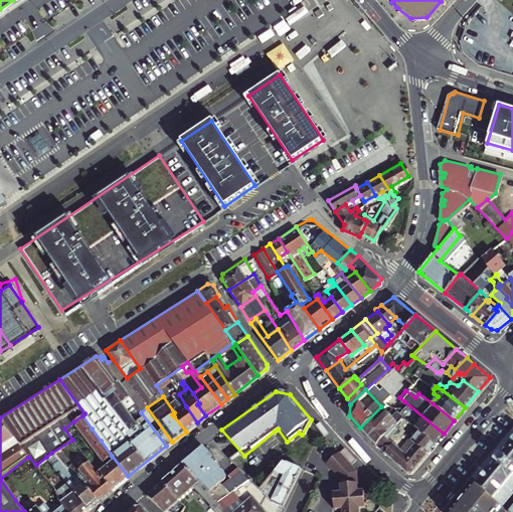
[(436,443),(444,434),(404,401),(397,410),(400,413),(411,422),(436,443)]
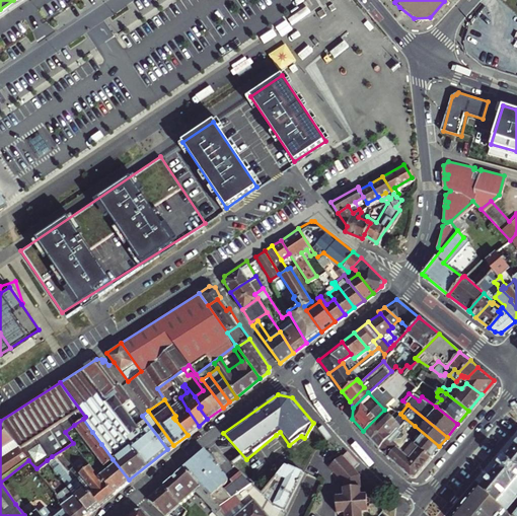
[(188,435),(199,426),(188,410),(175,420),(188,435)]
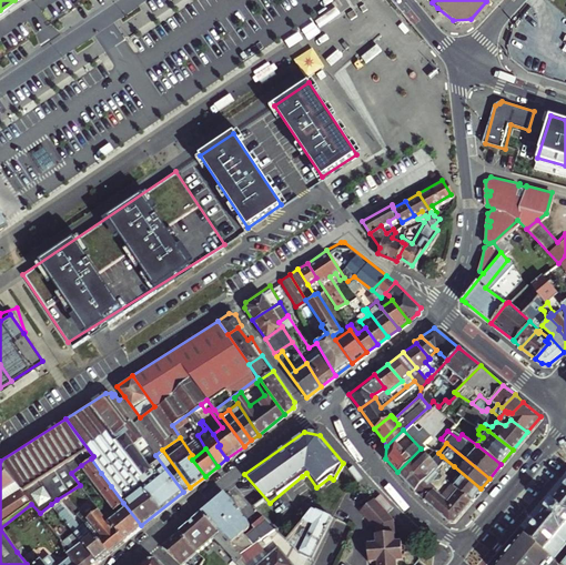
[(397,472),(413,490),(425,474),(422,472),(426,467),(431,458),(421,449),(397,472)]
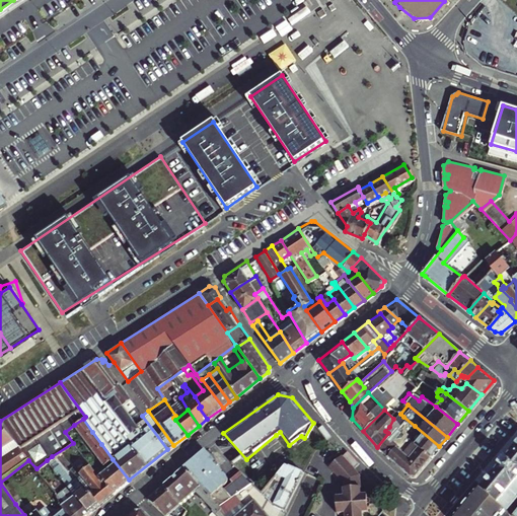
[(167,449),(173,445),(148,411),(142,416),(167,449)]
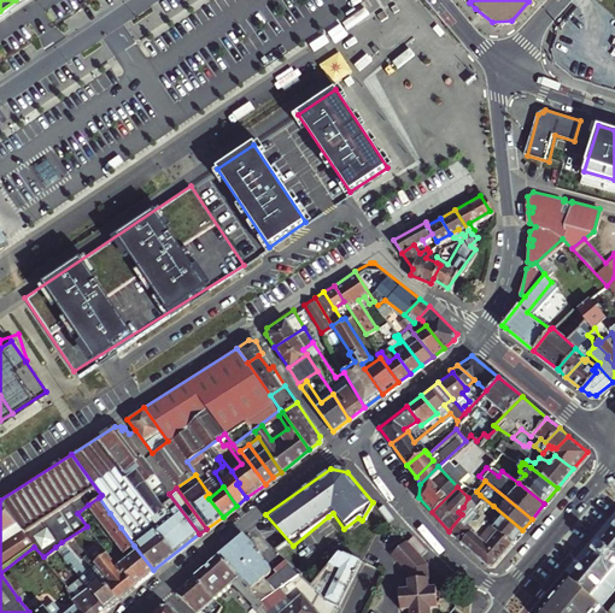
[(498,559),(511,543),(484,518),(493,506),(480,495),(472,506),(469,505),(462,514),(449,531),(460,540),(468,529),(485,542),(484,544),(497,556),(498,559)]
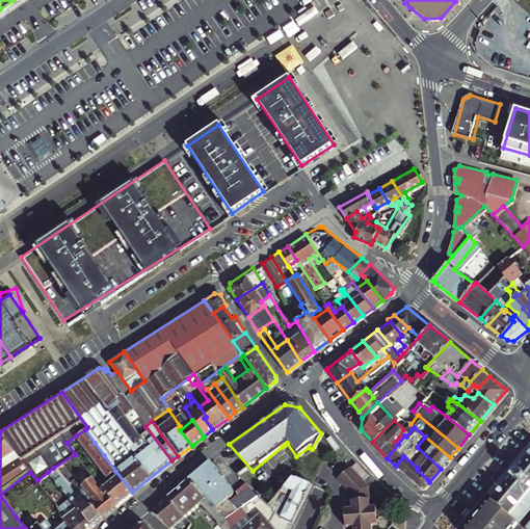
[(85,429),(76,435),(85,450),(95,443),(85,429)]
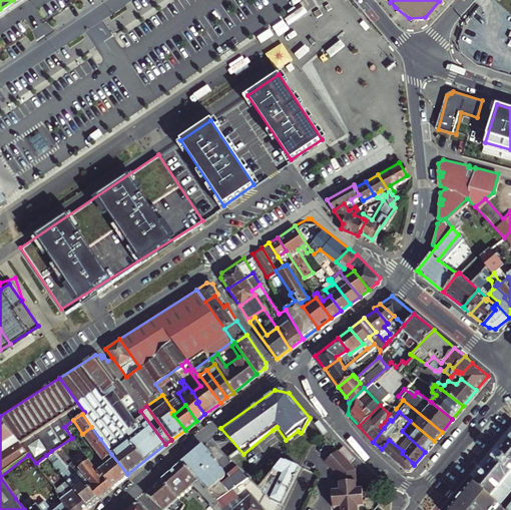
[(425,452),(434,441),(410,421),(402,431),(425,452)]
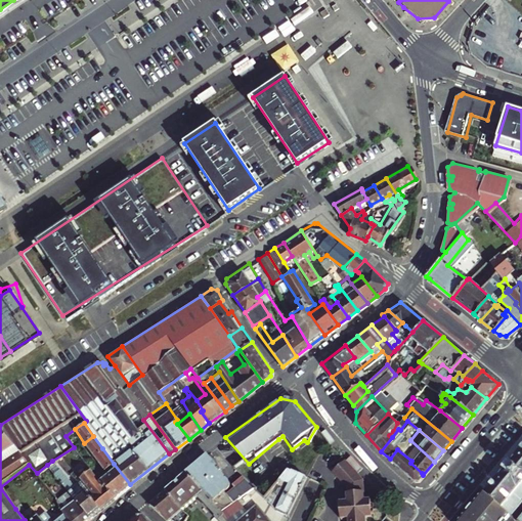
[(84,443),(94,456),(102,448),(93,436),(84,443)]
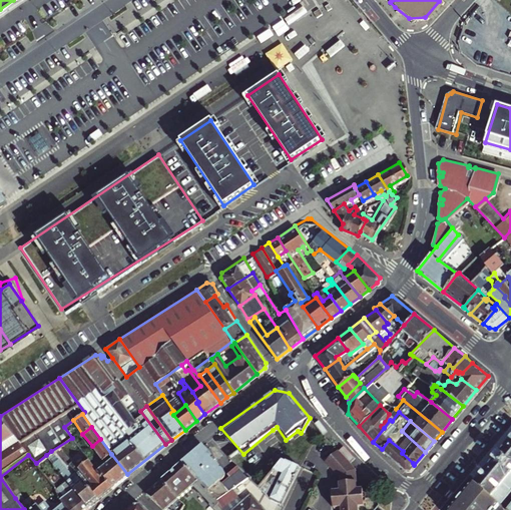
[(510,435),(473,481),(498,502),(510,487),(510,435)]
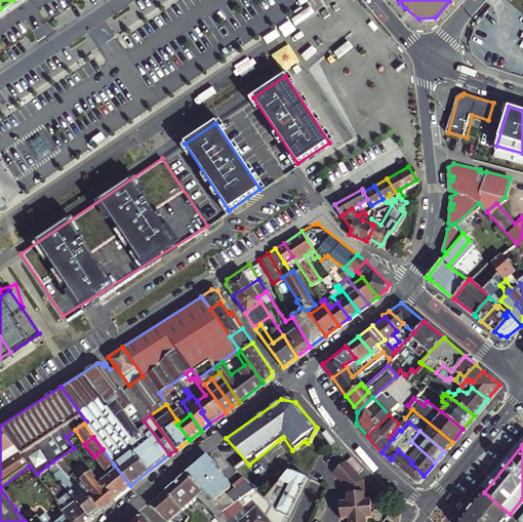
[(104,469),(107,471),(114,465),(103,449),(94,456),(104,469)]
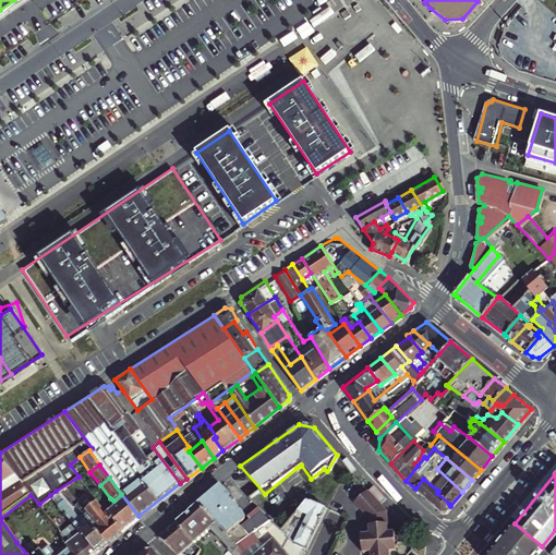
[(438,491),(423,479),(415,489),(439,511),(447,510),(450,506),(449,504),(437,493),(438,491)]
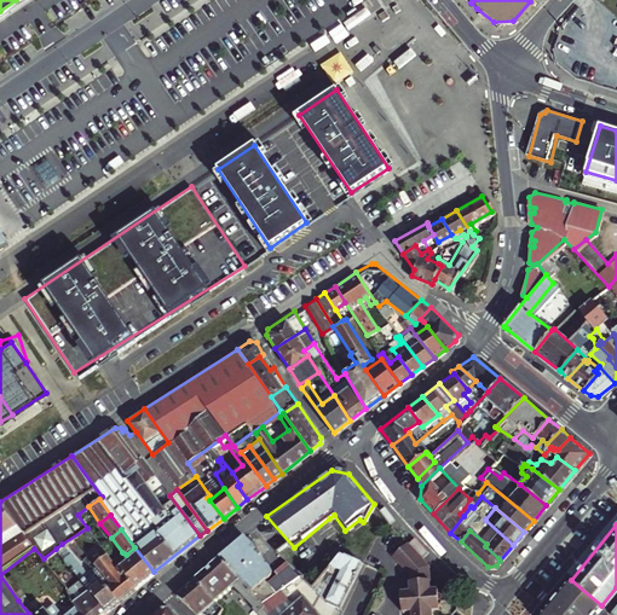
[(258,552),(243,535),(218,557),(259,602),(298,574),(284,560),(271,570),(274,573),(264,581),(263,579),(265,574),(267,569),(265,564),(257,553),(258,552)]
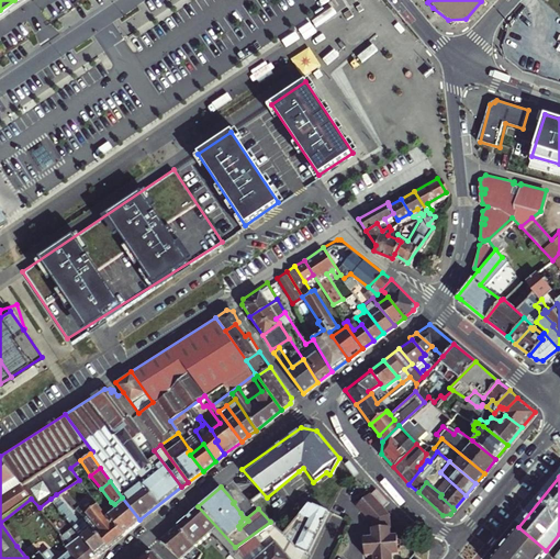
[(94,556),(105,547),(93,530),(82,516),(77,520),(56,494),(51,499),(68,522),(94,556)]
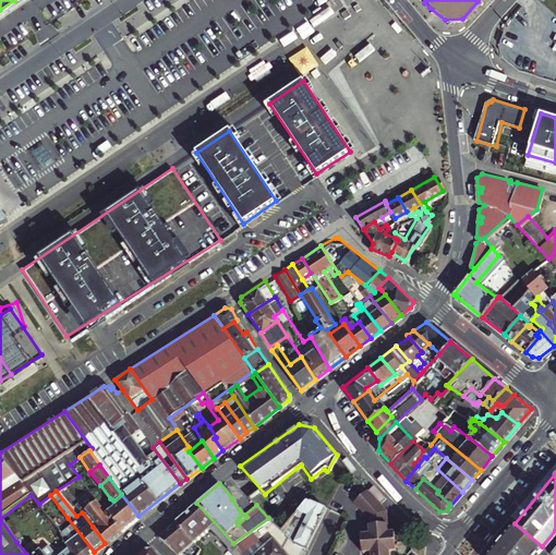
[(367,491),(354,504),(371,520),(371,534),(364,534),(364,553),(371,553),(371,554),(388,554),(388,552),(395,547),(398,547),(398,538),(394,538),(388,533),(389,511),(367,491)]
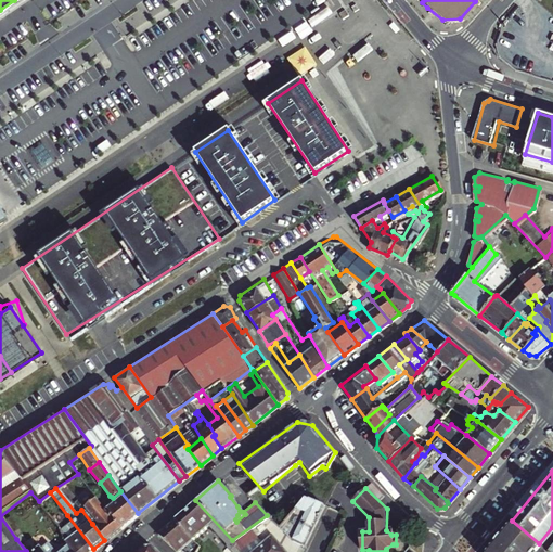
[(120,526),(138,513),(120,491),(113,498),(110,496),(103,502),(107,509),(106,510),(105,510),(107,512),(119,527),(120,526)]
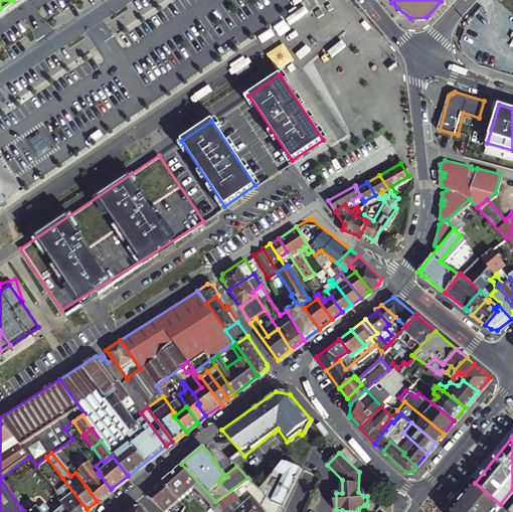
[(282,461),(259,490),(267,498),(281,506),(299,468),(282,461)]
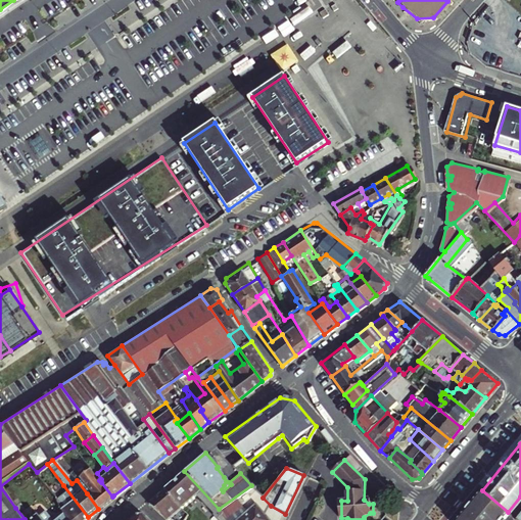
[(98,509),(112,497),(101,482),(99,483),(88,469),(83,474),(81,471),(78,474),(91,490),(87,493),(98,509)]
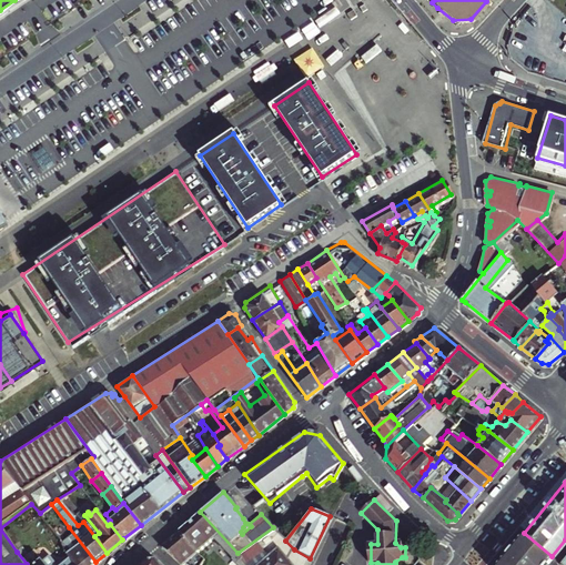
[(244,564),(238,553),(200,512),(178,531),(196,551),(212,536),(230,556),(229,556),(236,564),(244,564)]
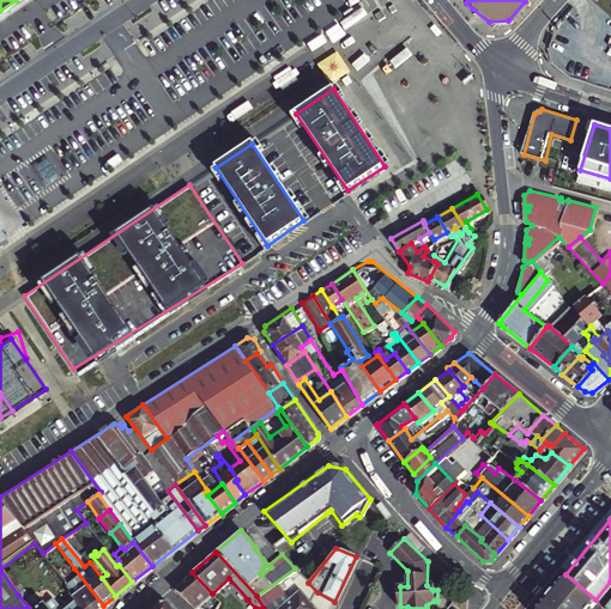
[(80,608),(98,608),(103,606),(74,568),(72,571),(73,574),(72,574),(73,577),(66,582),(70,597),(71,597),(80,608)]
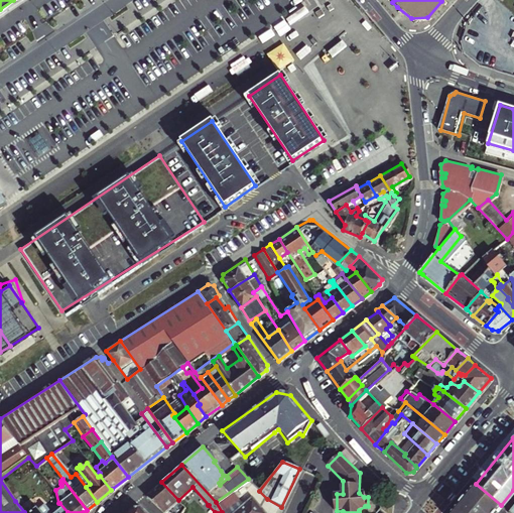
[(178,500),(161,482),(145,495),(163,512),(166,510),(169,512),(178,512),(183,506),(178,500)]
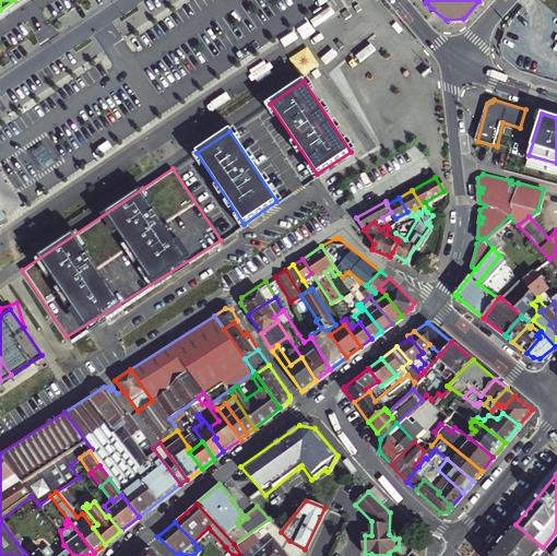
[(543,547),(516,524),(487,555),(553,555),(550,554),(543,547)]
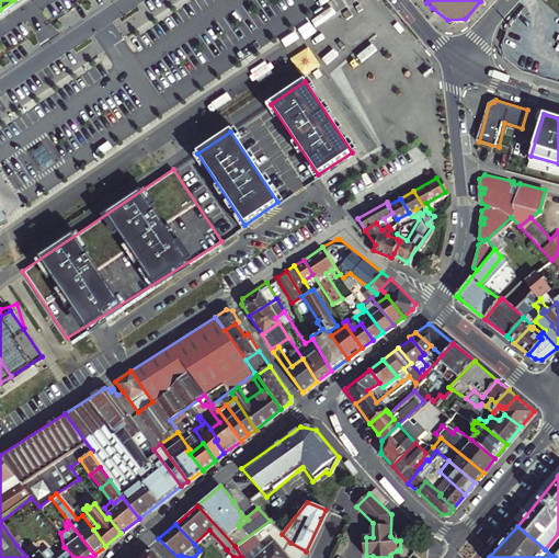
[(26,557),(56,557),(54,556),(47,546),(38,553),(32,543),(27,546),(22,539),(16,545),(26,557)]
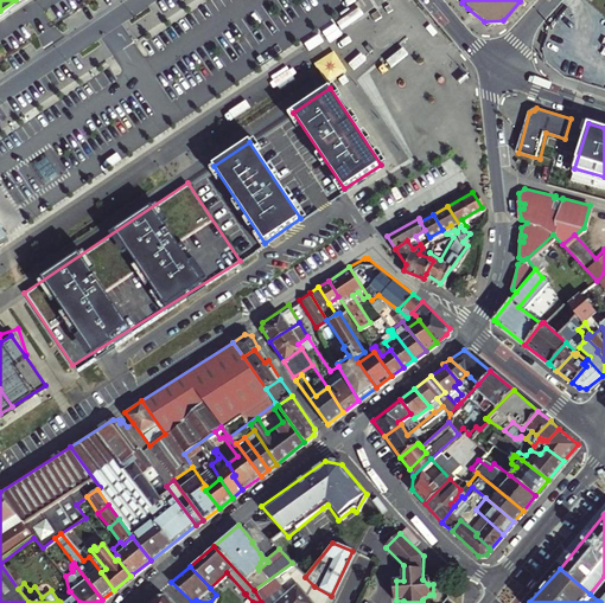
[(309,602),(293,585),(273,602),(309,602)]
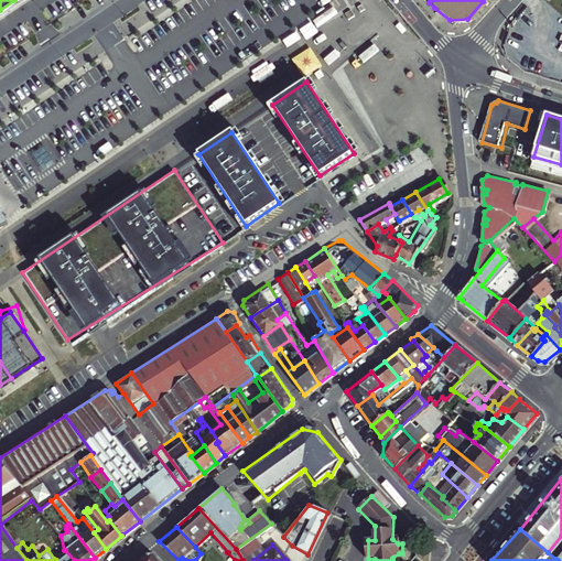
[(56,560),(74,560),(65,550),(54,559),(56,560)]
